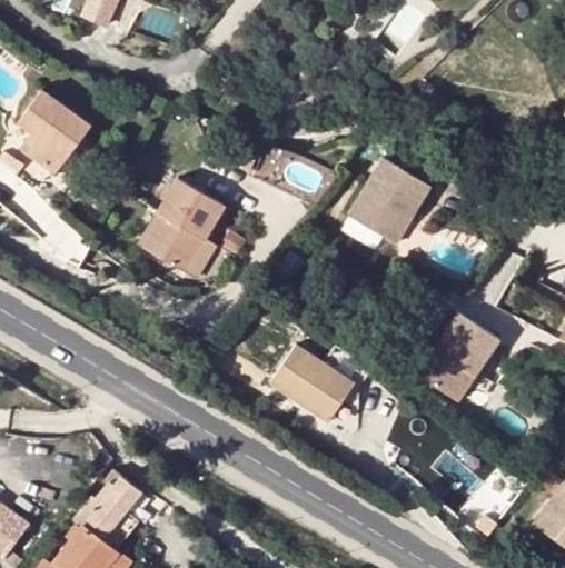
[(91,0),(86,13),(91,16),(110,23),(121,0),(91,0)]
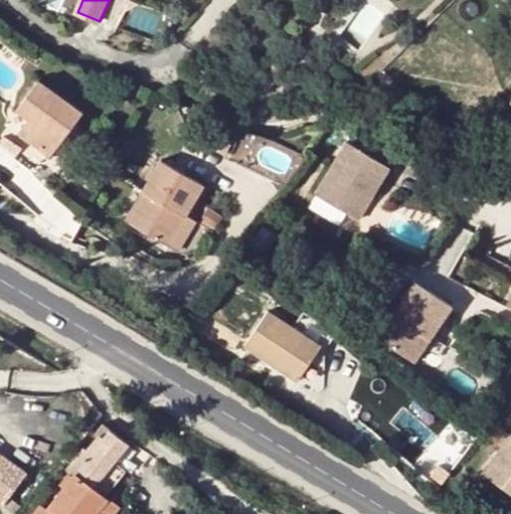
[(334,64),(329,70),(334,73),(338,68),(334,64)]
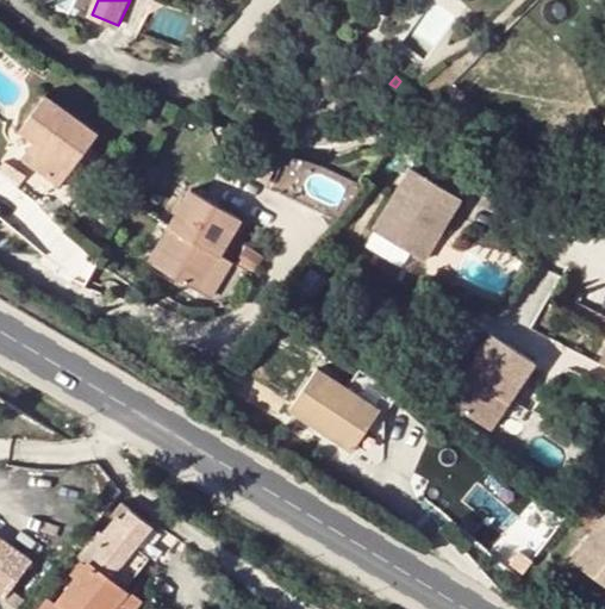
[(37,142),(25,157),(61,185),(80,160),(74,155),(80,147),(87,151),(100,132),(50,97),(24,132),(37,142)]
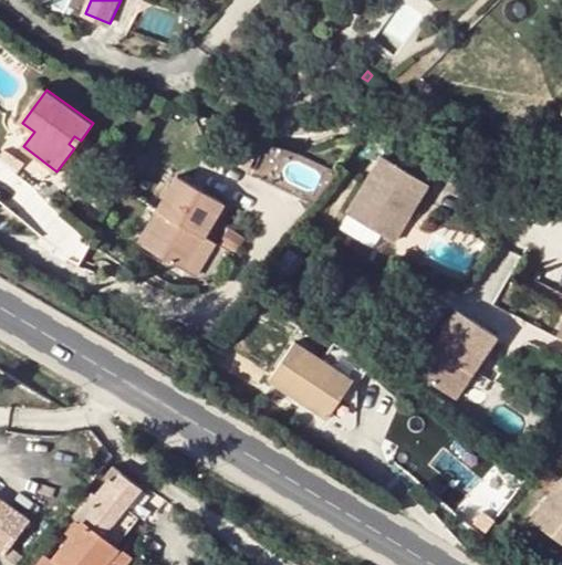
[(69,144),(74,148),(81,140),(74,136),(69,144)]
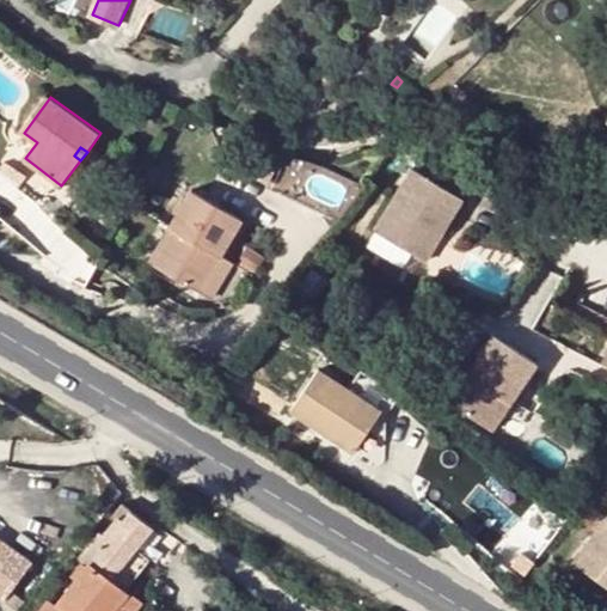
[(449,211),(397,183),(363,248),(415,275),(449,211)]
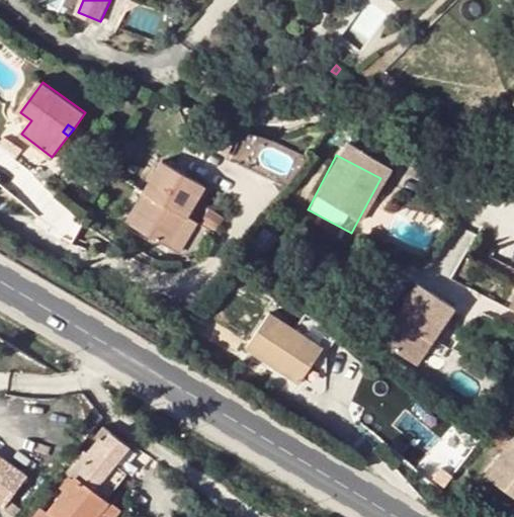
[(149,197),(130,226),(168,250),(205,190),(165,164),(145,194),(149,197)]
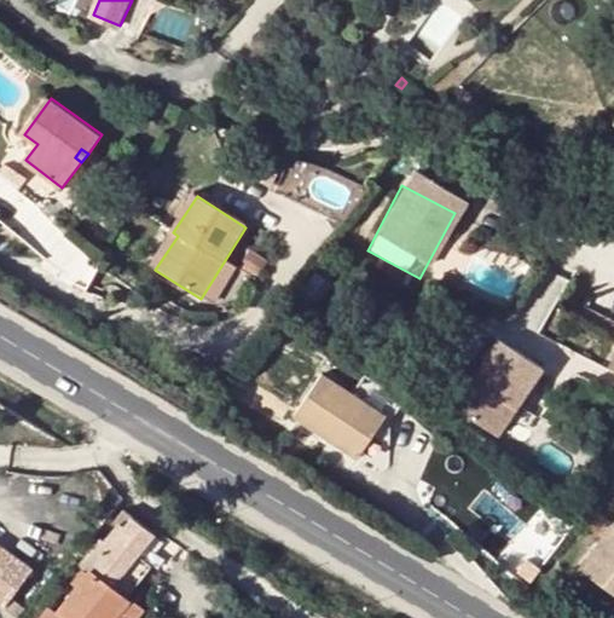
[(150,267),(155,270),(178,236),(173,232),(150,267)]
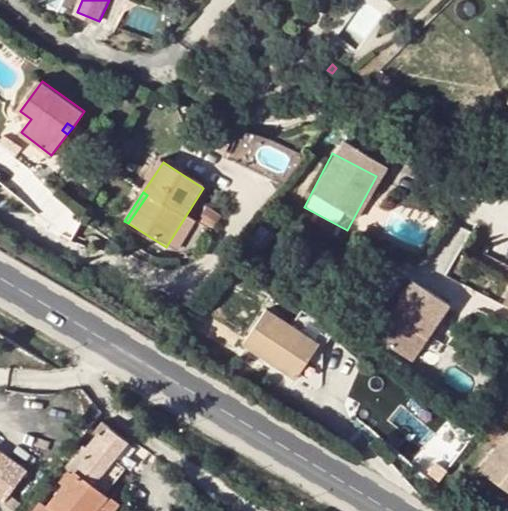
[(444,312),(407,290),(387,322),(375,315),(360,341),(408,370),(444,312)]
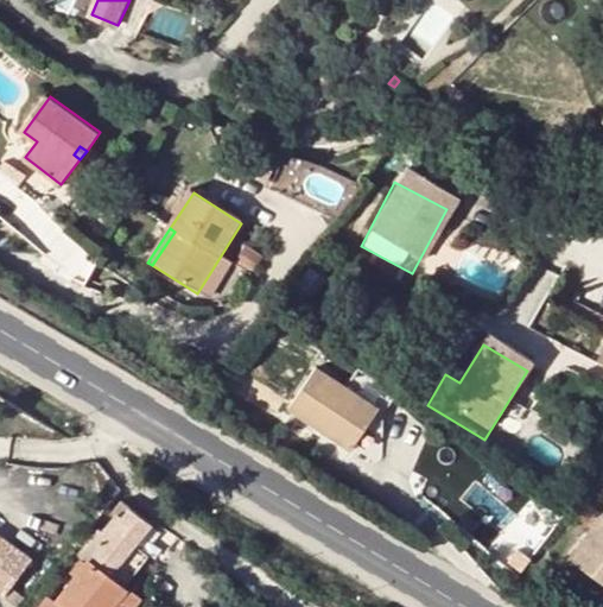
[(362,387),(354,381),(342,404),(310,384),(285,427),(348,466),(373,424),(379,428),(393,405),(362,387)]
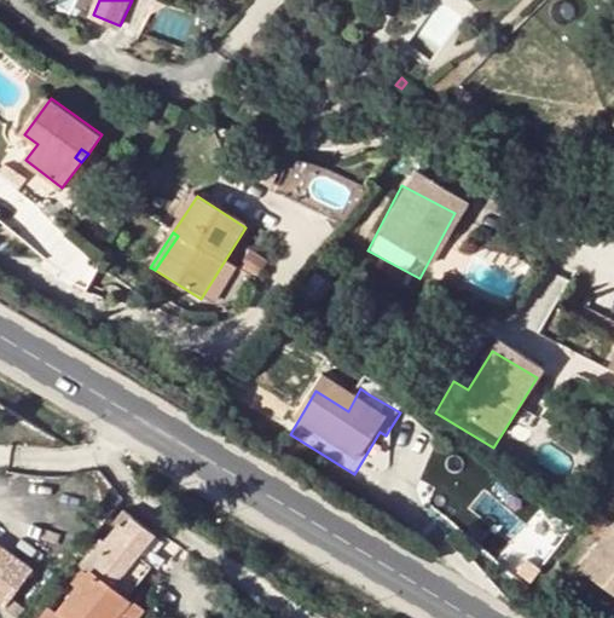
[(105,535),(86,560),(94,567),(100,572),(131,593),(145,575),(132,564),(142,552),(158,530),(138,514),(129,524),(125,520),(109,538),(105,535)]
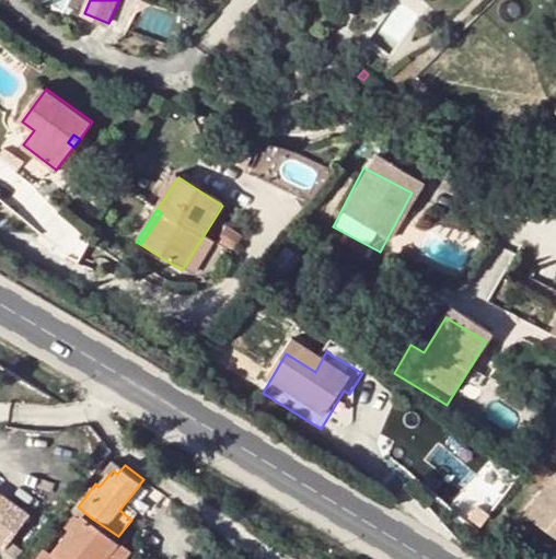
[(555,480),(532,512),(555,530),(555,480)]
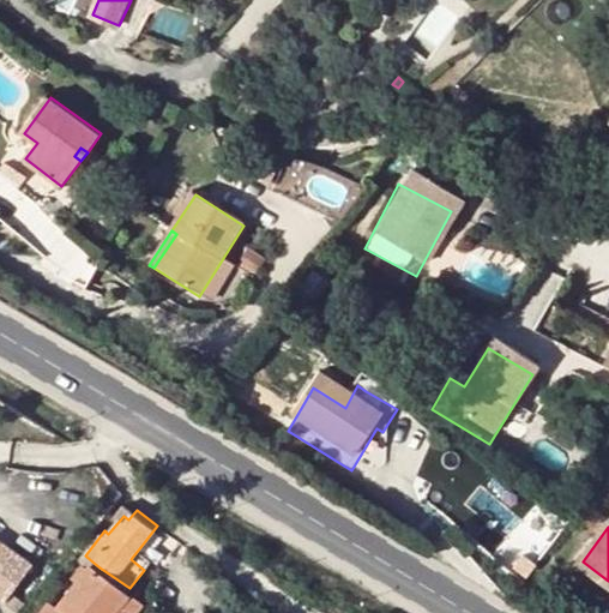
[(35,564),(0,538),(0,596),(7,602),(35,564)]
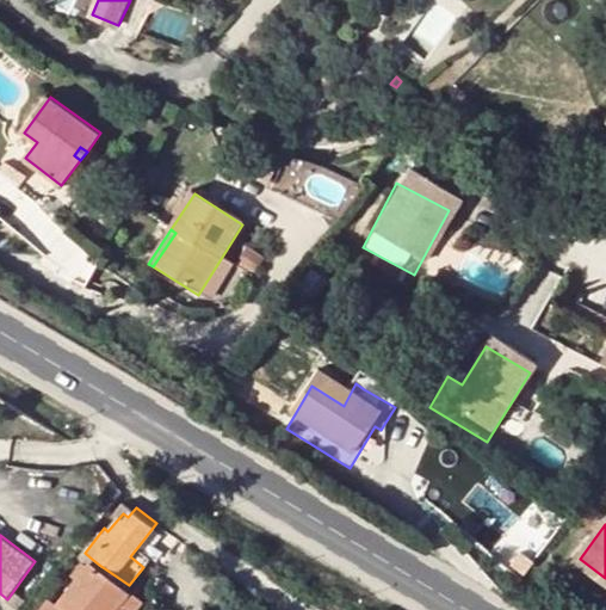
[(153,555),(140,544),(130,556),(143,567),(153,555)]
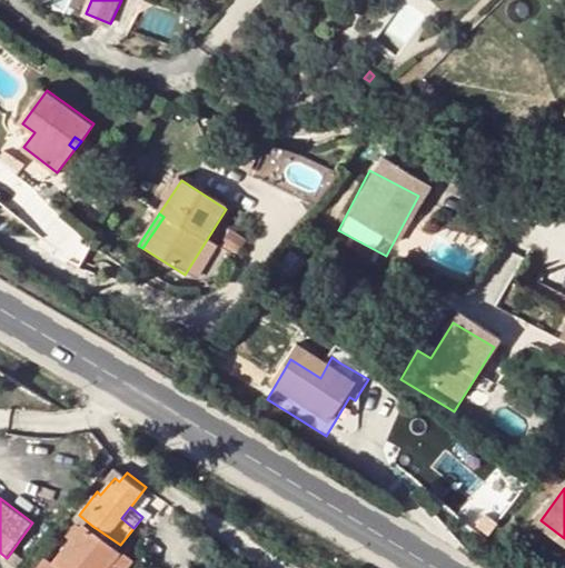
[(107,567),(117,557),(122,548),(120,545),(92,526),(87,521),(57,559),(50,555),(38,567),(107,567)]
